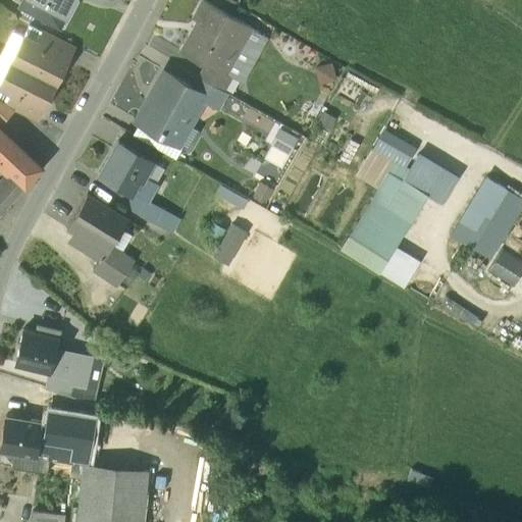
[(28,0),(24,6),(59,24),(72,0),(28,0)]
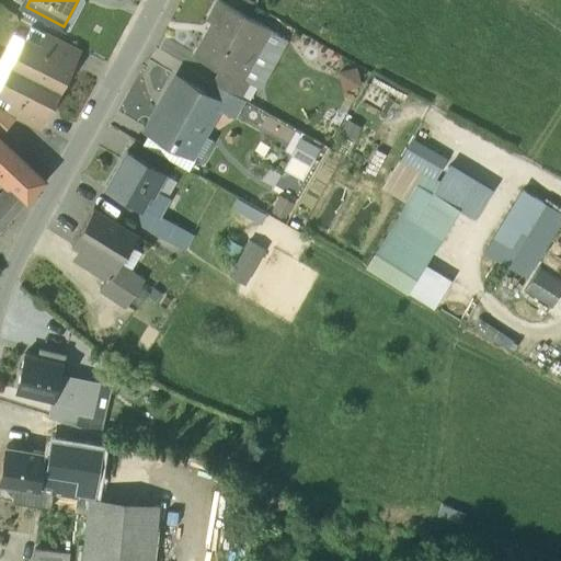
[(268,29),(218,0),(217,0),(207,18),(213,21),(194,54),(220,69),(235,77),(236,75),(241,78),(268,29)]
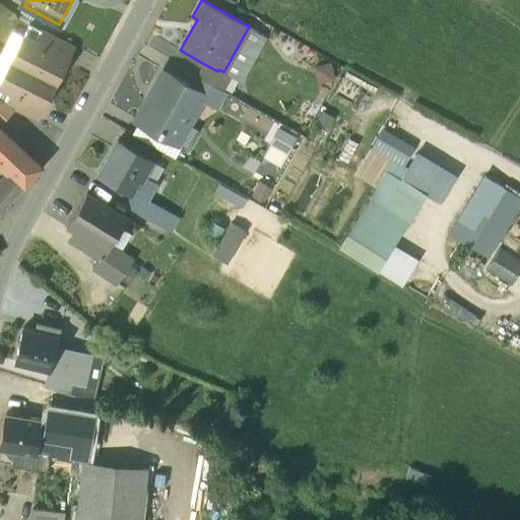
[(70,46),(43,31),(37,43),(65,57),(70,46)]
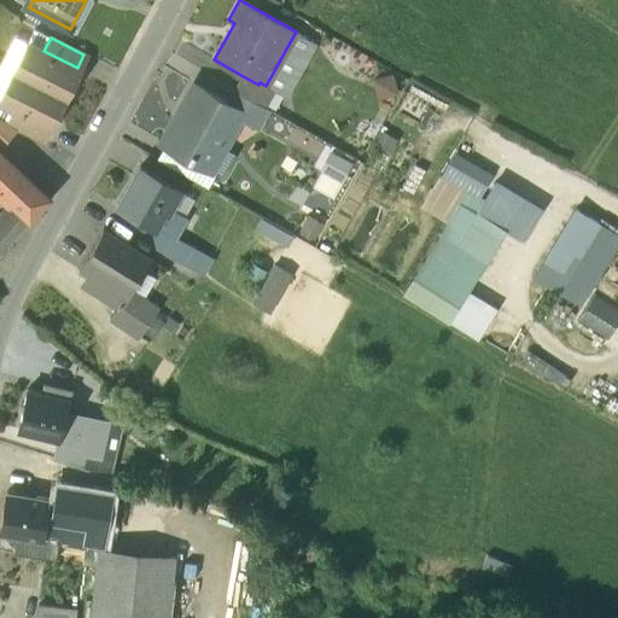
[(44,51),(27,42),(12,71),(65,98),(80,69),(77,68),(44,51)]
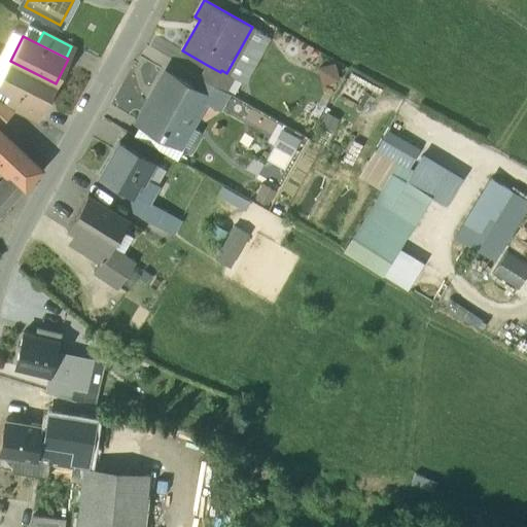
[(56,83),(10,61),(0,81),(0,85),(12,93),(41,107),(43,108),(56,83)]
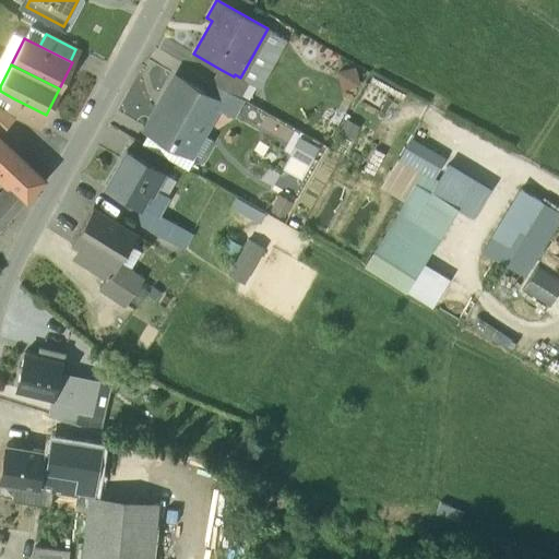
[(234,76),(219,69),(213,81),(238,96),(247,81),(240,78),(235,74),(234,76)]
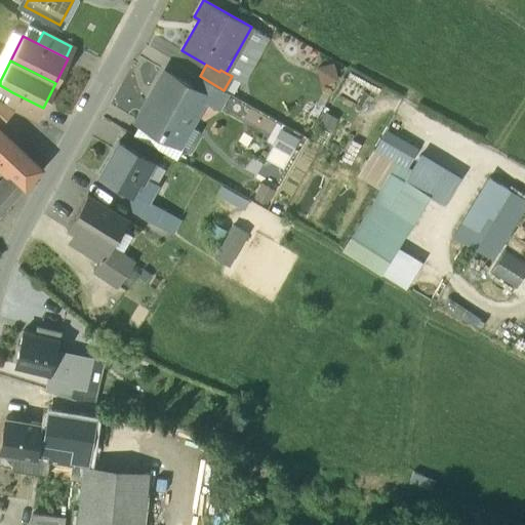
[(194,86),(163,71),(153,89),(136,120),(162,134),(165,128),(175,134),(184,121),(190,124),(201,102),(206,92),(194,86)]
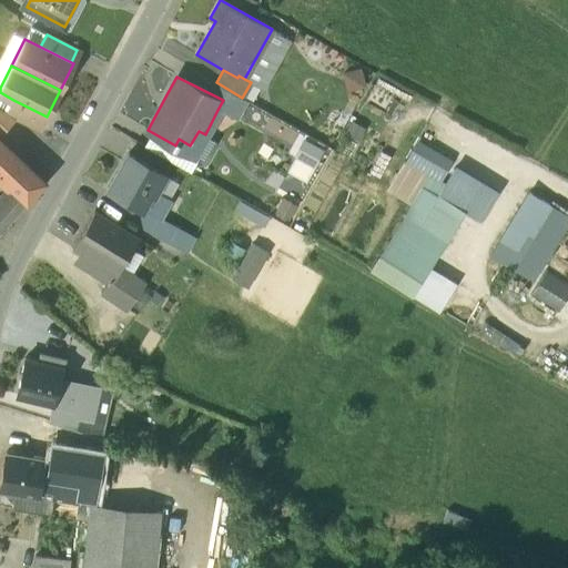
[(242,98),(216,82),(210,93),(223,100),(217,110),(235,119),(246,100),(242,98)]
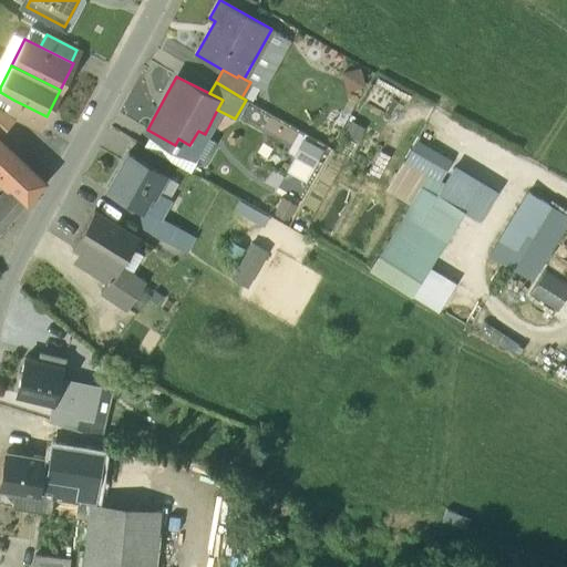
[(44,115),(13,100),(7,112),(16,116),(38,127),(44,115)]
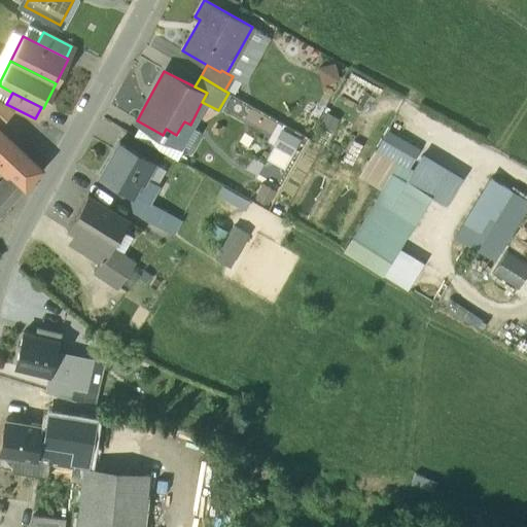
[(6,104),(0,100),(0,121),(14,108),(6,104)]
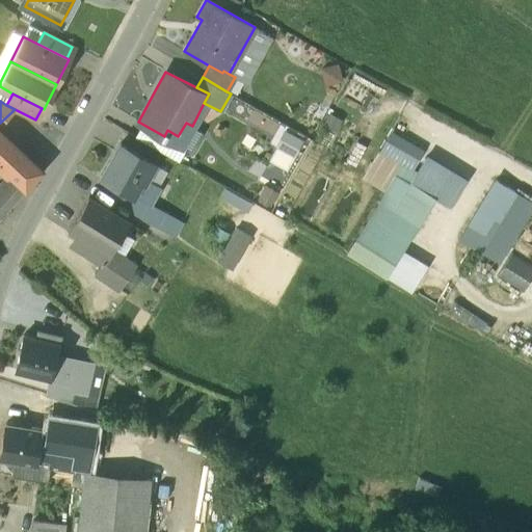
[(0,130),(0,161),(11,173),(26,186),(41,169),(0,130)]
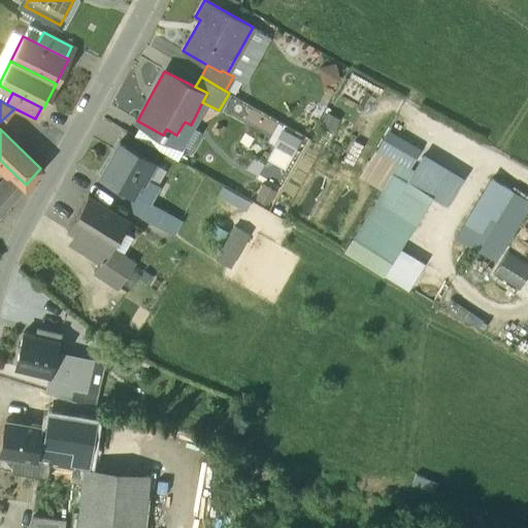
[(287,129),(271,156),(289,165),(303,138),(287,129)]
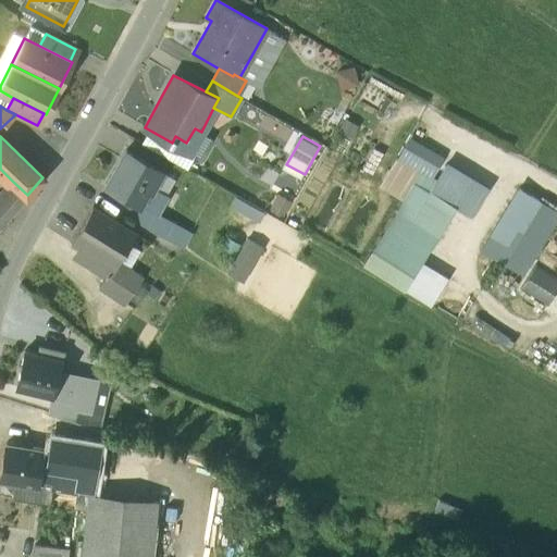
[(381,187),(405,200),(419,175),(433,184),(444,164),(447,160),(408,138),(381,187)]
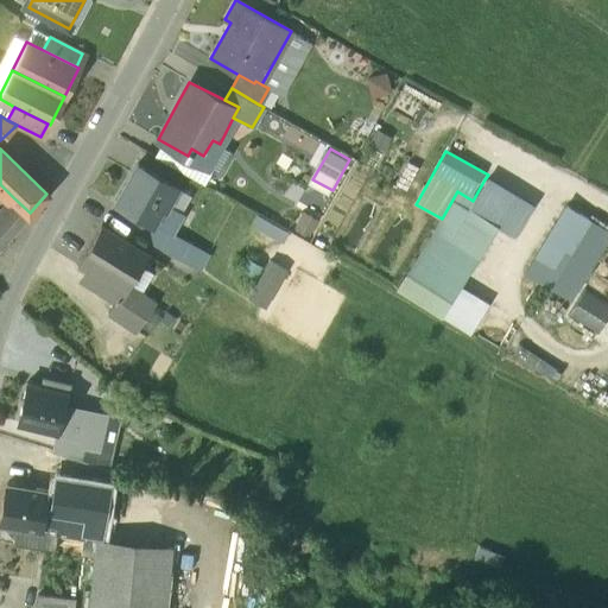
[(176,187),(137,164),(115,201),(151,222),(162,206),(164,207),(165,206),(176,187)]
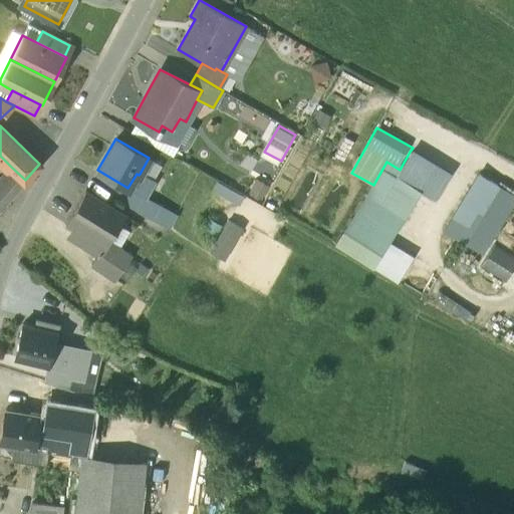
[(453,177),(410,152),(400,170),(396,179),(420,194),(437,204),(453,177)]
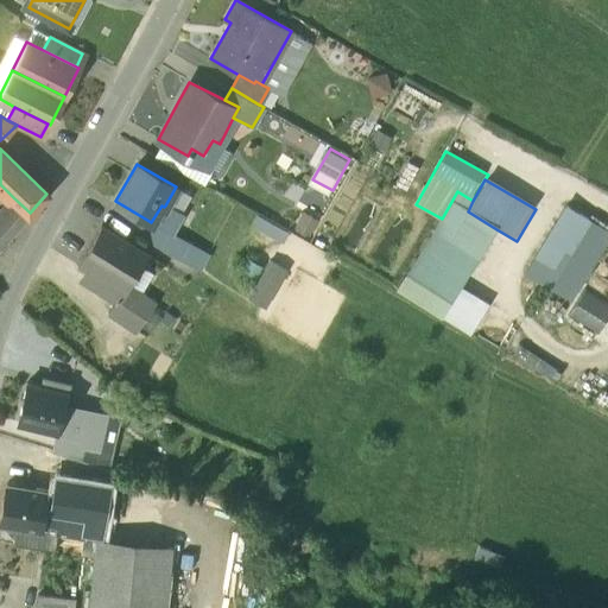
[(460,287),(496,229),(468,211),(473,201),(457,191),(442,219),(407,277),(451,303),(460,287)]
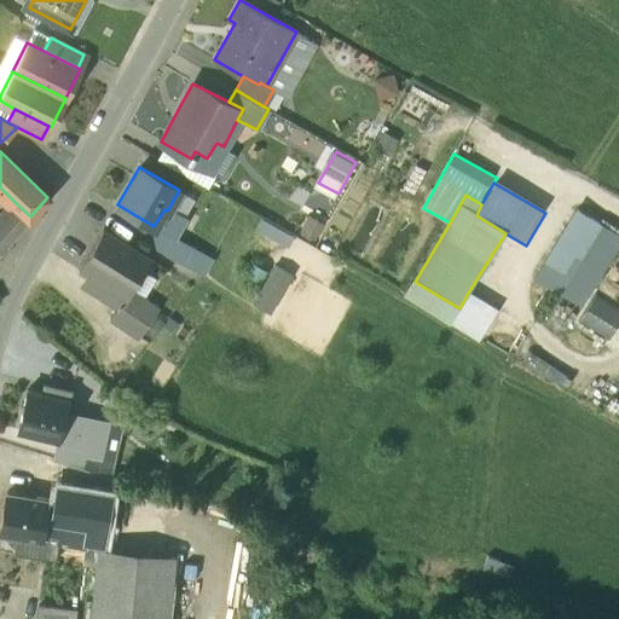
[(0,215),(0,250),(6,246),(30,217),(13,201),(0,215)]
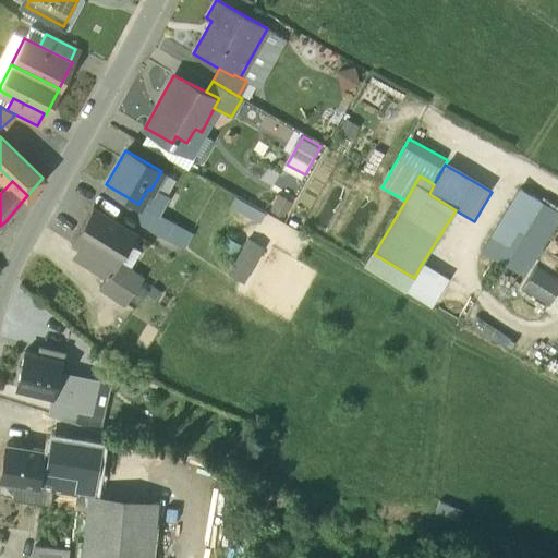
[(152,189),(150,190),(148,189),(138,204),(150,210),(152,208),(156,211),(166,196),(152,189)]
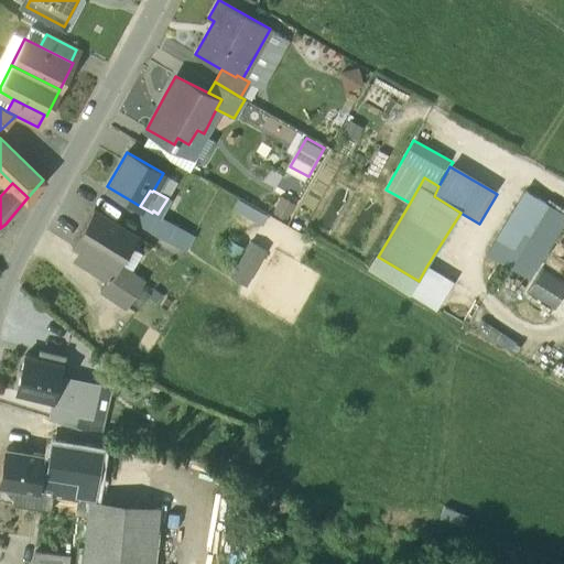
[(563,224),(563,216),(524,194),(489,257),(532,281),(563,224)]
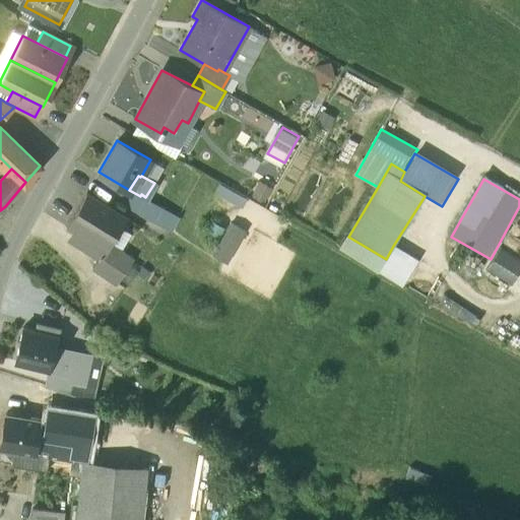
[(127,217),(87,193),(66,226),(75,240),(86,247),(101,255),(90,270),(111,282),(131,259),(110,246),(127,217)]
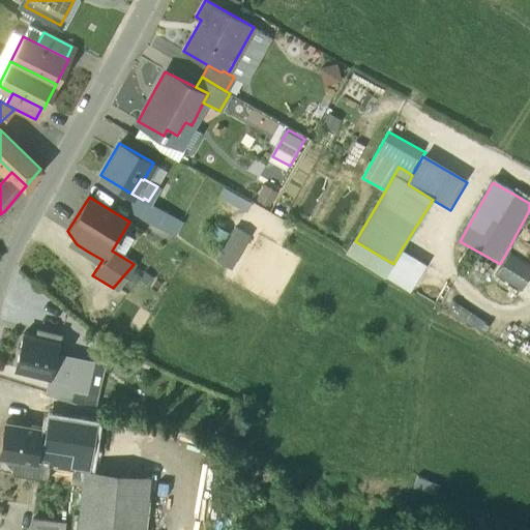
[(148,201),(144,198),(143,200),(135,213),(157,227),(167,211),(148,201)]
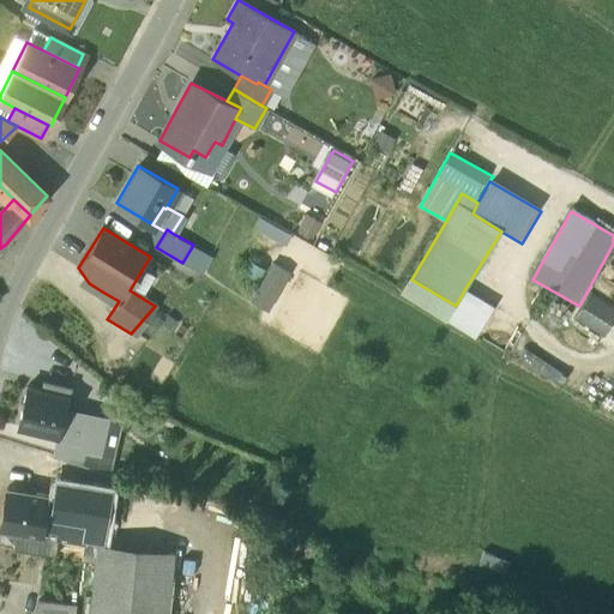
[(272,263),(251,301),(264,308),(286,270),(272,263)]
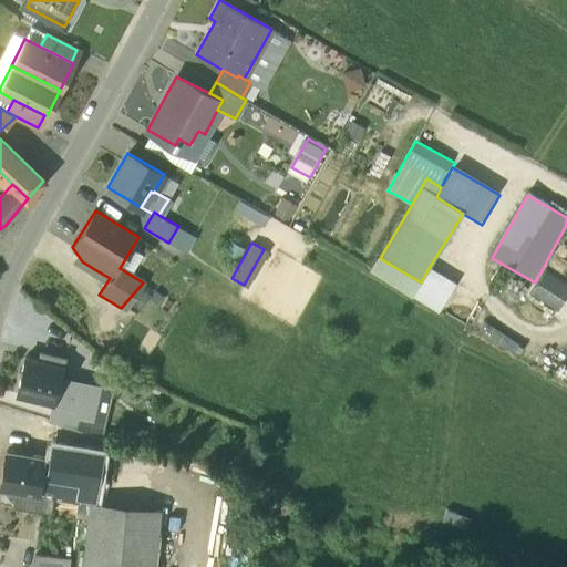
[(421,282),(380,258),(372,271),(412,296),(421,282)]
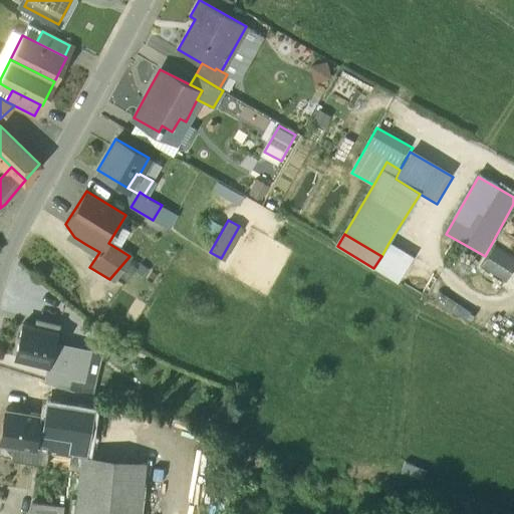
[(381,256),(373,268),(401,284),(416,259),(389,243),(381,256)]
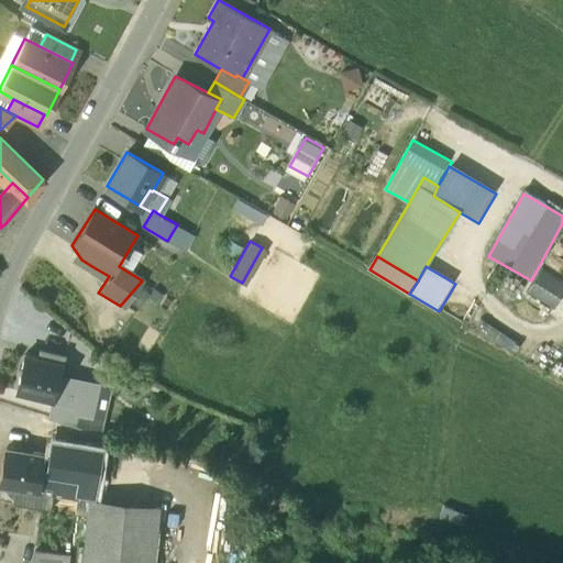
[(109,276),(94,267),(84,284),(98,293),(109,276)]
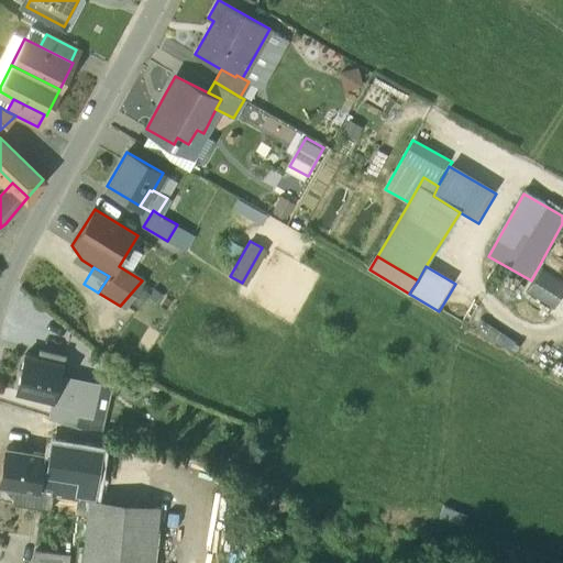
[(18,392),(54,400),(59,379),(64,359),(44,353),(43,359),(26,355),(18,392)]
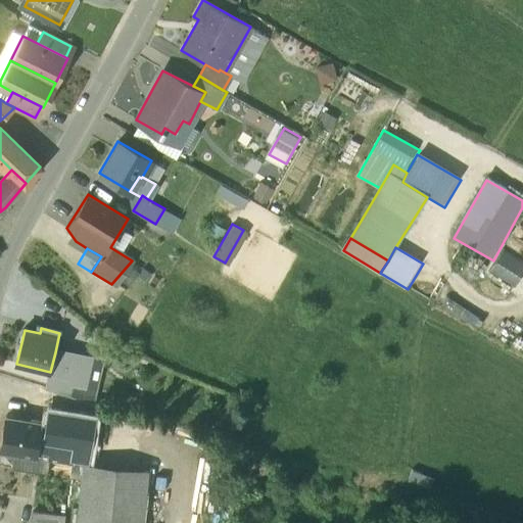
[(87,361),(55,352),(50,372),(76,379),(82,380),(87,361)]
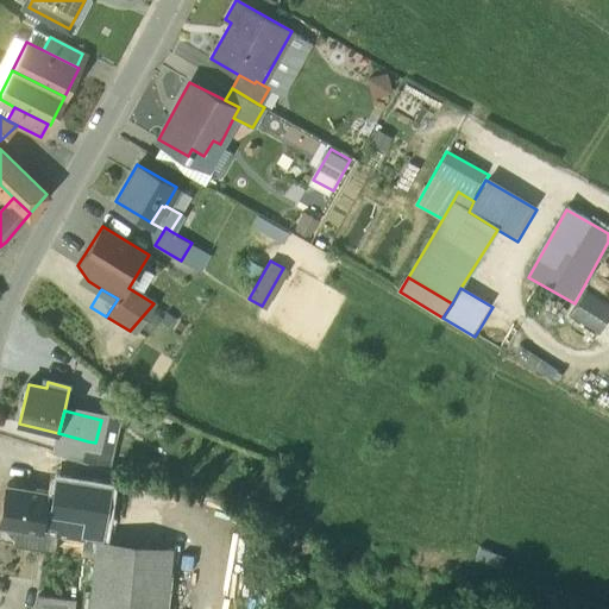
[(88,441),(58,433),(54,452),(83,460),(88,441)]
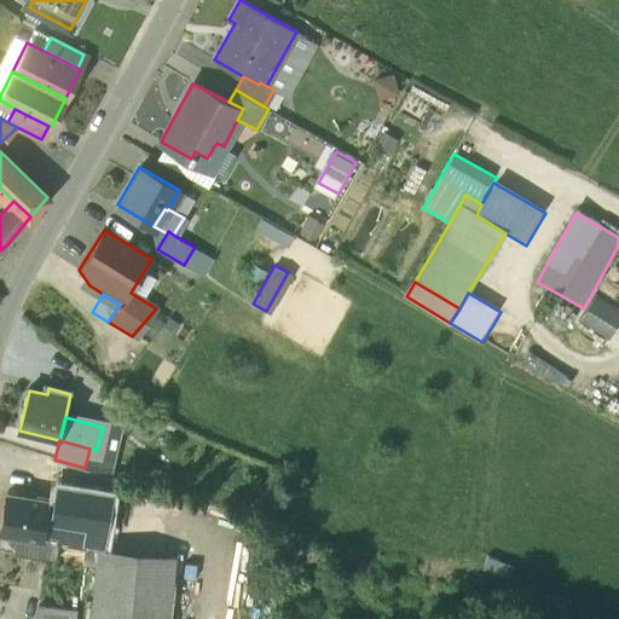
[(152,468),(134,463),(131,478),(148,484),(152,468)]
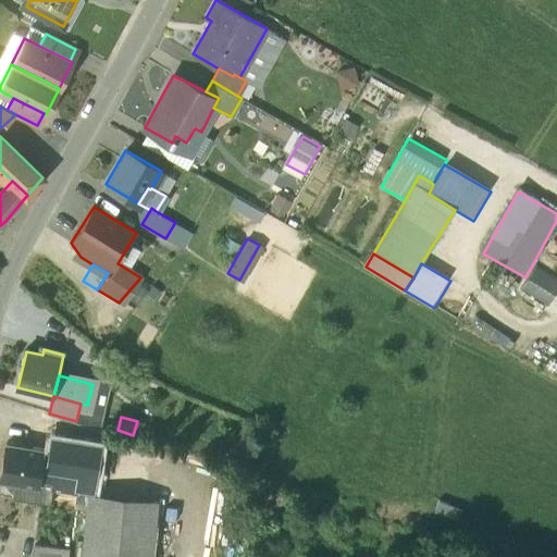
[(25,428),(24,438),(33,440),(32,446),(44,447),(40,469),(65,472),(67,442),(70,431),(25,428)]
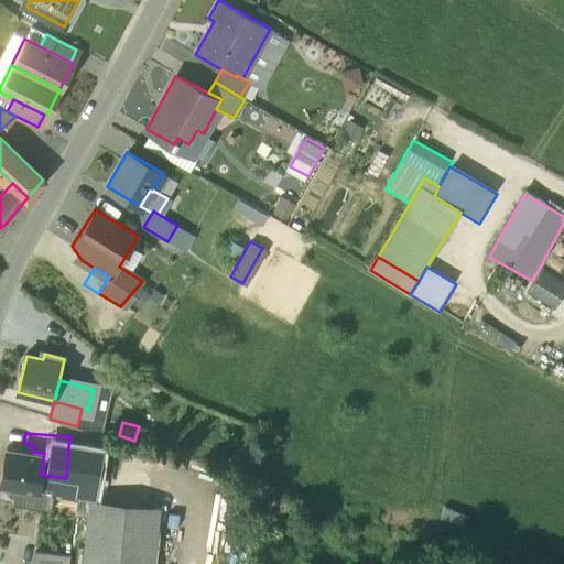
[(23,449),(6,447),(0,485),(38,491),(41,475),(44,453),(32,452),(23,449)]
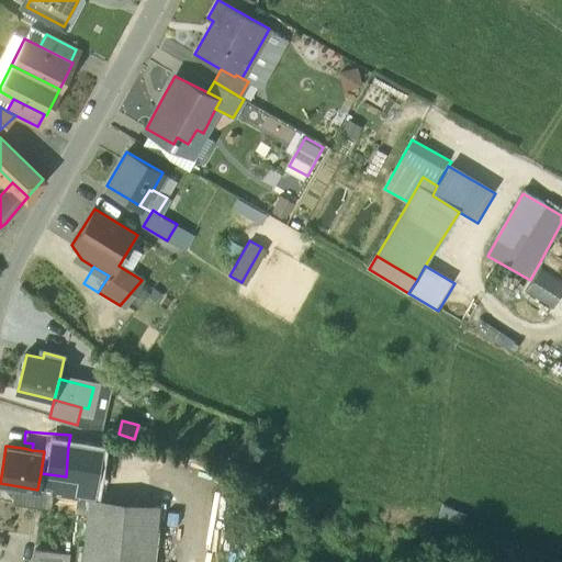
[(65,492),(91,494),(94,448),(68,446),(66,476),(65,492)]
